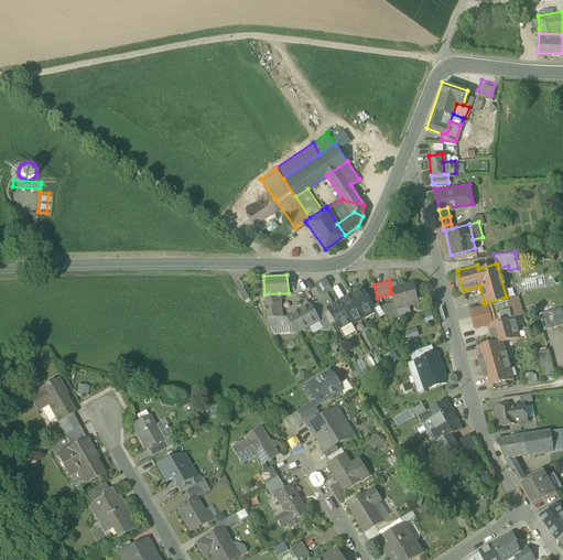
[(391,293),(394,307),(396,307),(405,303),(418,300),(413,280),(390,287),(389,287),(391,293)]
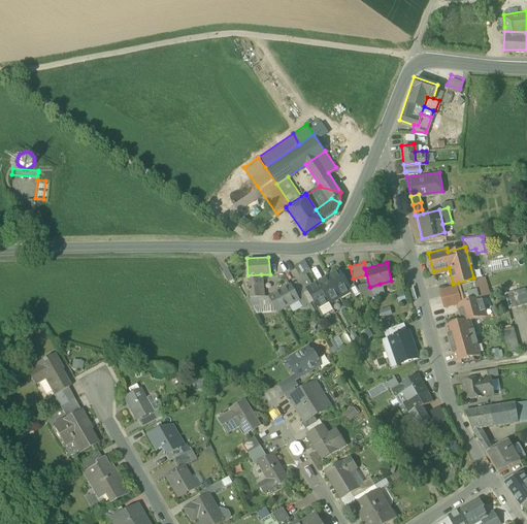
[(354,282),(353,279),(350,266),(350,264),(339,270),(349,285),(354,282)]
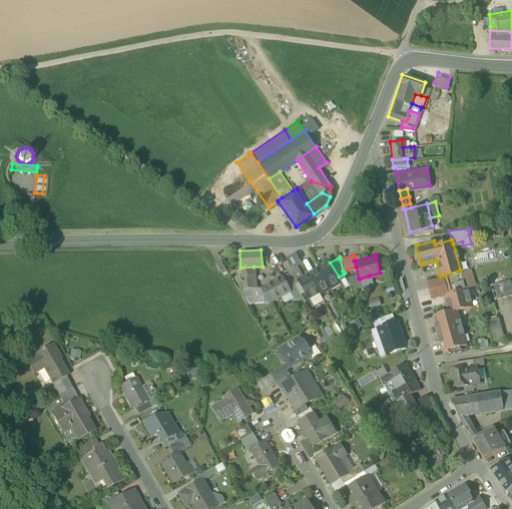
[(215,261),(220,272),(226,269),(220,258),(215,261)]
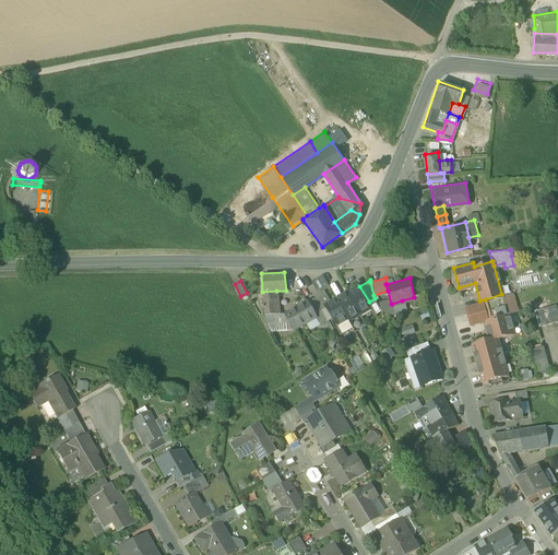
[(357,283),(346,290),(359,313),(371,306),(369,302),(359,286),(357,283)]
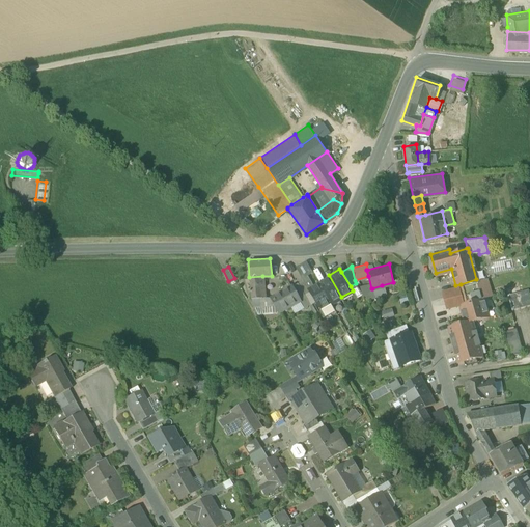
[(302,277),(303,278),(308,287),(313,284),(307,273),(302,277)]
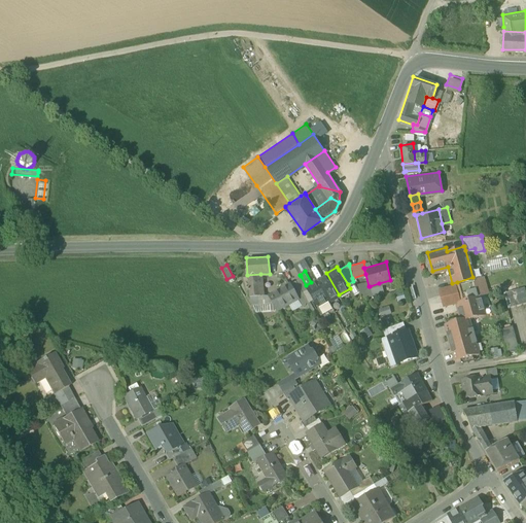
[(326,273),(316,279),(328,301),(339,294),(326,273)]
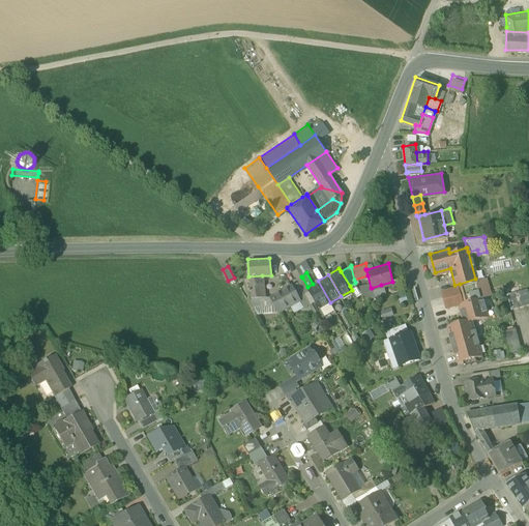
[(251,296),(254,304),(265,303),(262,275),(248,276),(251,296)]
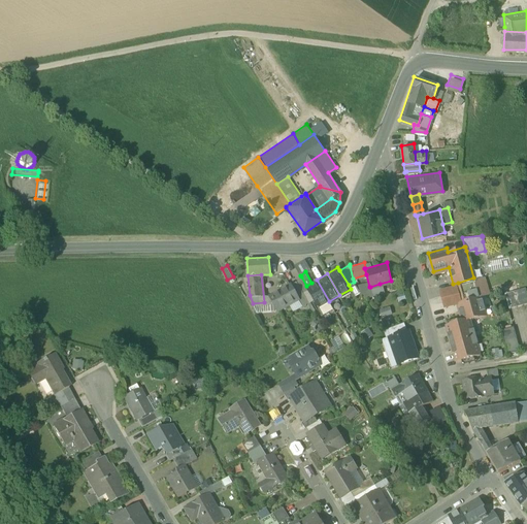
[(479,291),(479,293),(487,291),(483,275),(474,277),(478,291),(479,291)]
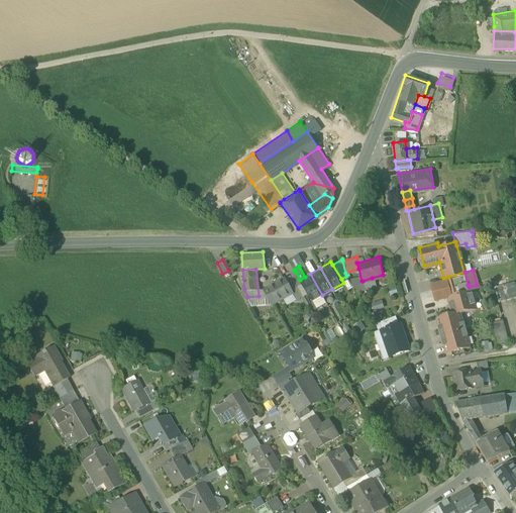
[(295,271),(289,274),(296,286),(301,283),(300,280),(295,271)]
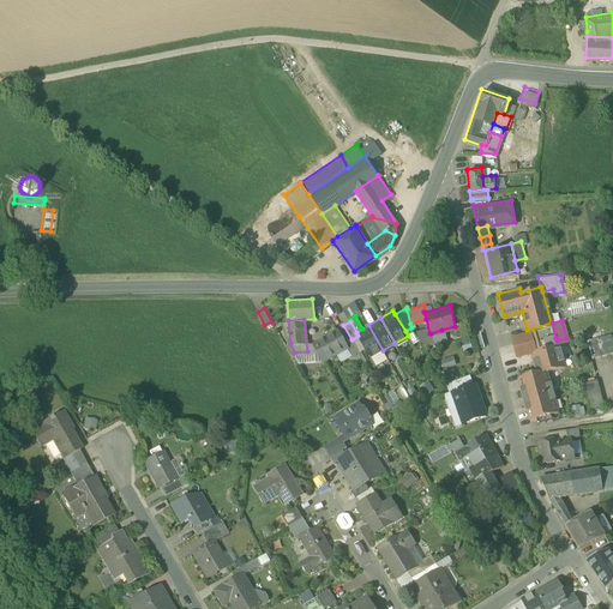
[(533,329),(536,343),(556,338),(552,323),(551,323),(533,329)]
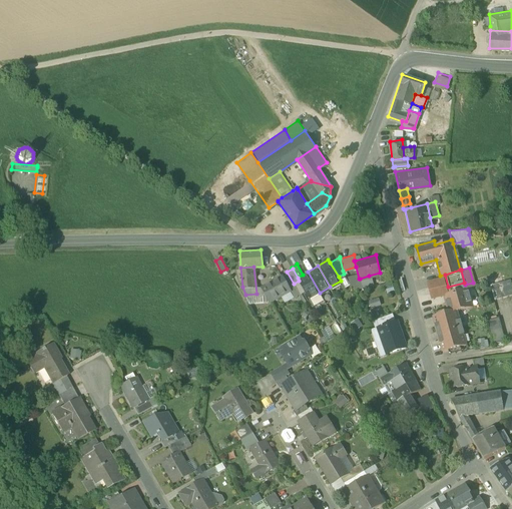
[(299,293),(294,284),(287,272),(281,276),(282,276),(289,289),(293,296),(299,293)]
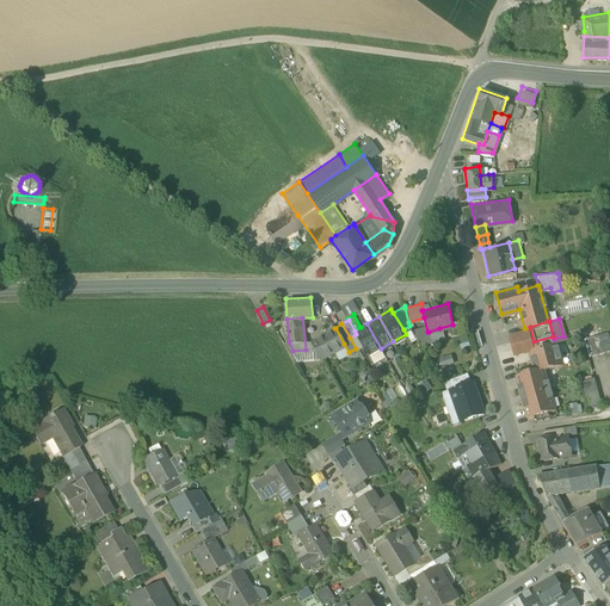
[(369,356),(381,348),(367,323),(361,327),(355,331),(356,334),(369,356)]
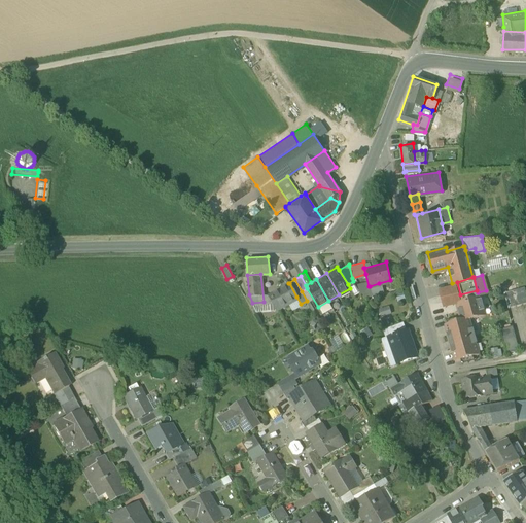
[(457,282),(452,283),(439,286),(445,306),(456,302),(462,301),(460,294),(457,282)]
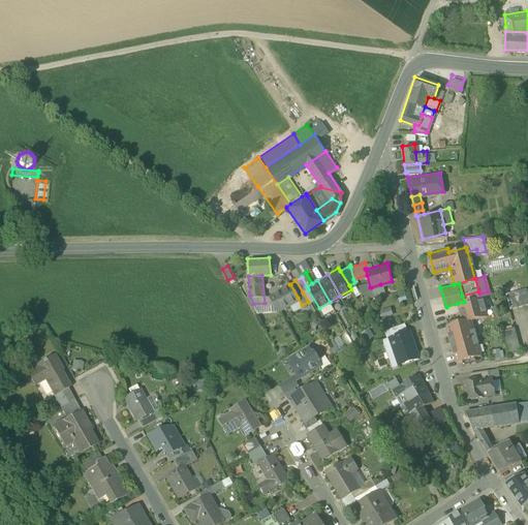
[(270,296),(278,309),(298,298),(290,284),(270,296)]
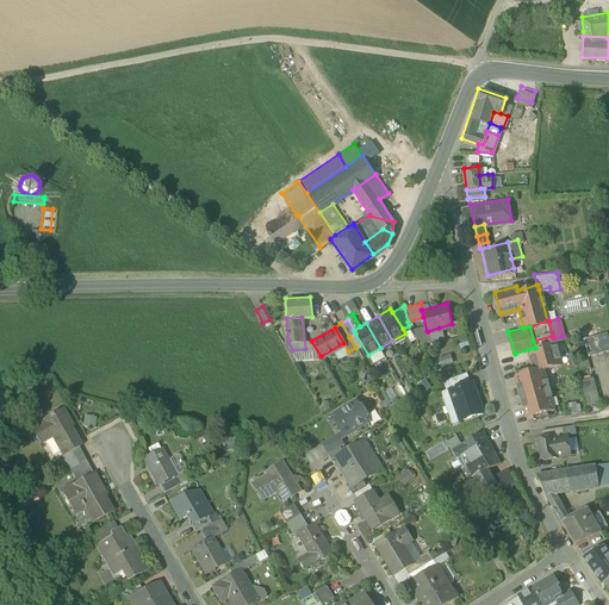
[(441,336),(439,328),(428,331),(429,338),(441,336)]
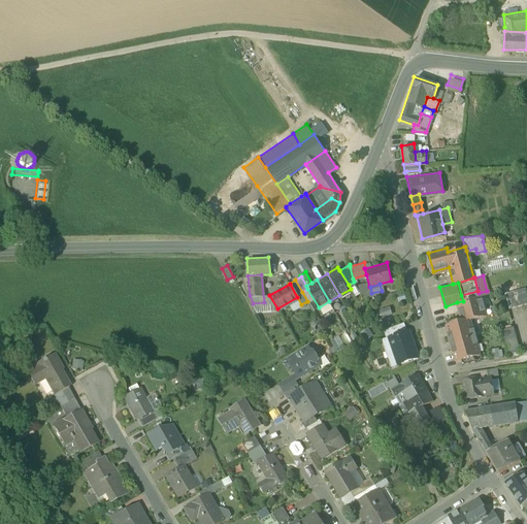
[(503,291),(507,306),(526,301),(526,296),(524,286),(503,291)]
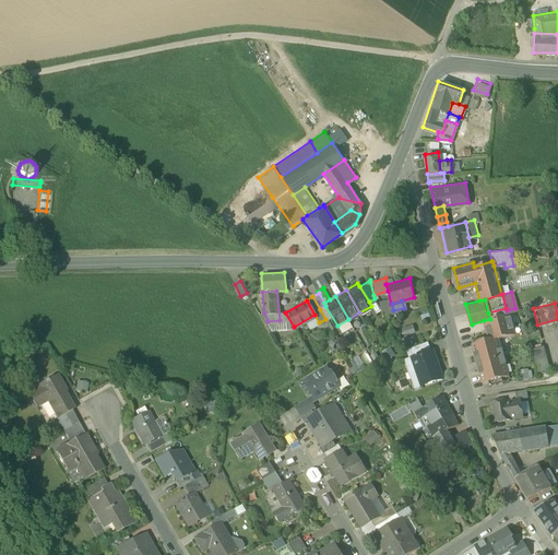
[(507,308),(506,308),(488,313),(490,319),(508,315),(507,310),(507,308)]
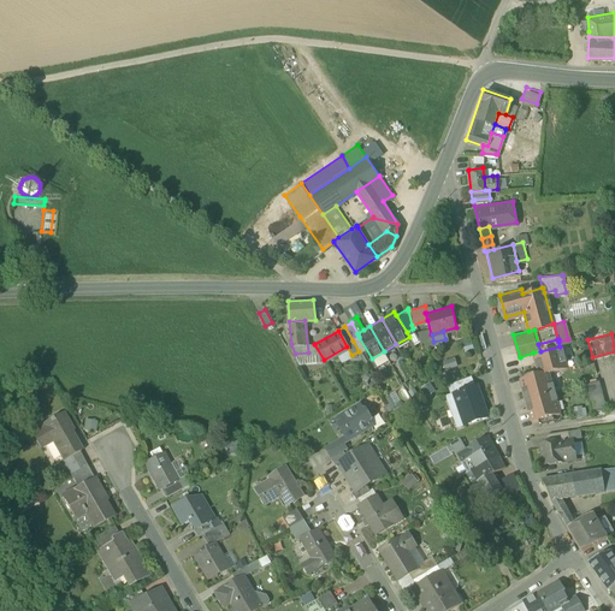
[(533,353),(539,372),(548,369),(566,365),(560,346),(540,351),(533,353)]
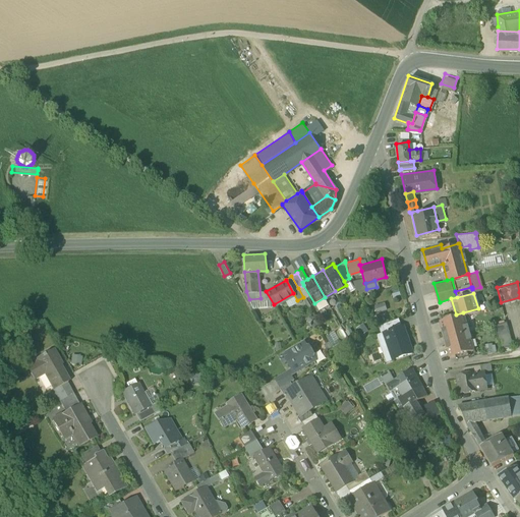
[(266,297),(261,298),(249,299),(251,306),(267,304),(266,297)]
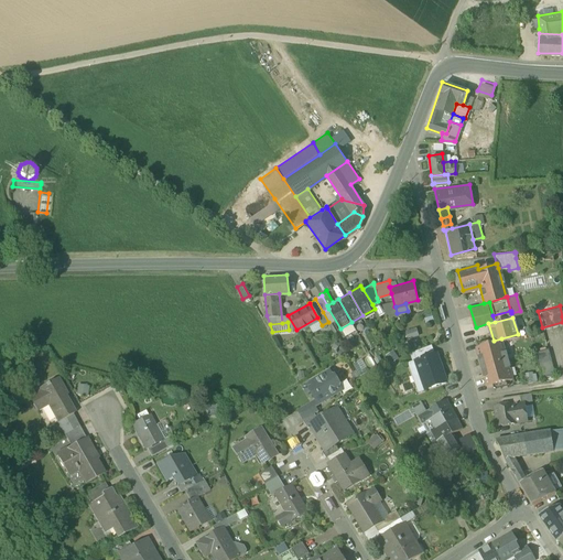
[(417,325),(405,327),(407,335),(418,333),(417,325)]
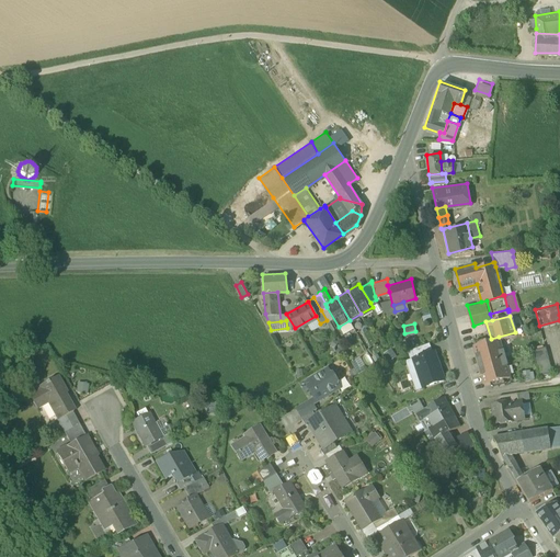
[(509,375),(499,337),(491,339),(473,343),(483,382),(509,375)]
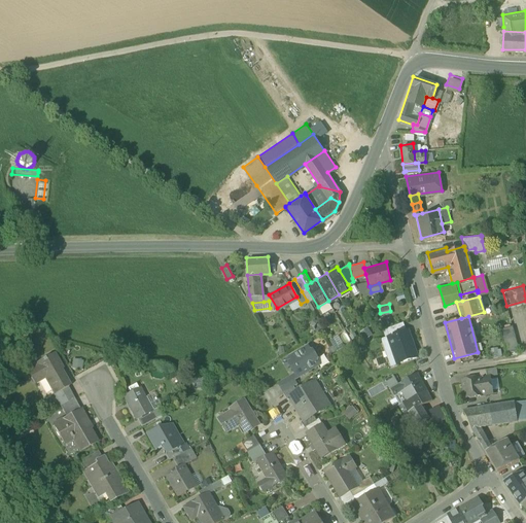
[(385,326),(388,335),(406,329),(402,320),(385,326)]
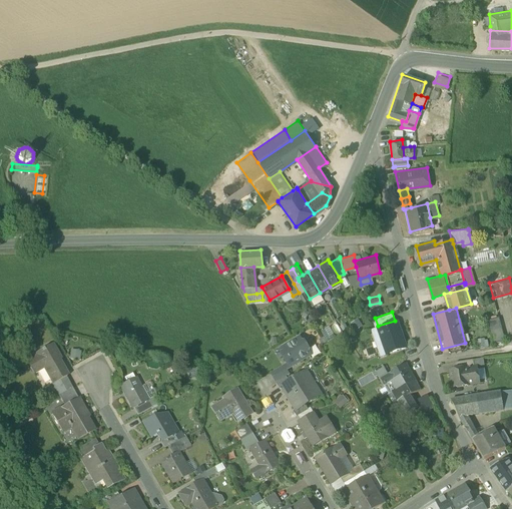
[(486,319),(492,342),(504,339),(498,315),(486,319)]
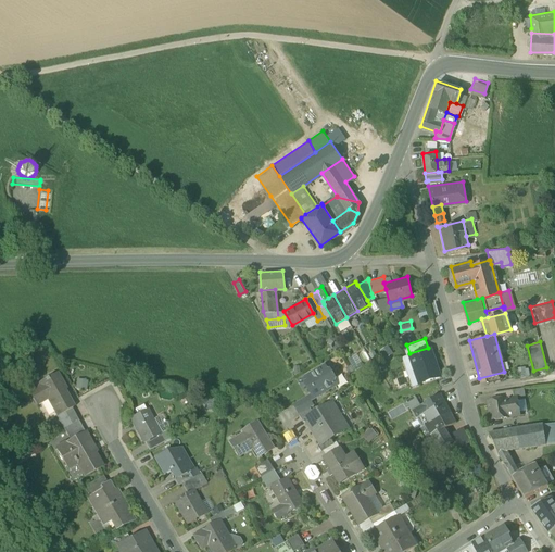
[(410,375),(412,383),(418,380),(418,381),(439,374),(429,347),(428,348),(410,353),(410,354),(403,356),(406,364),(412,362),(415,373),(410,375)]
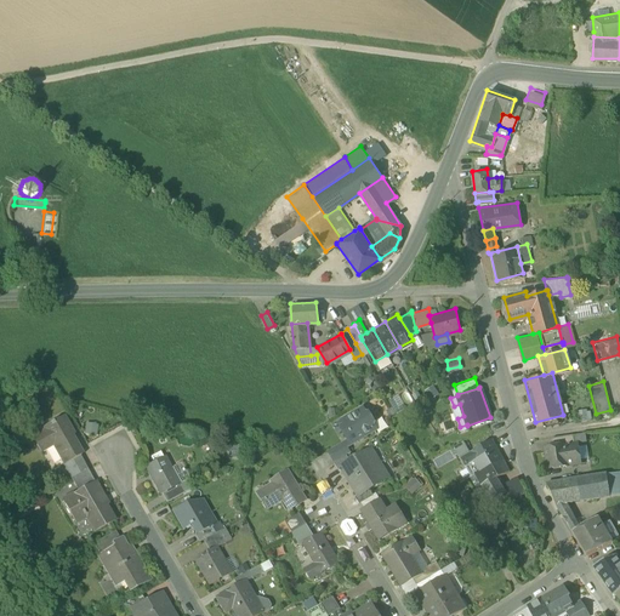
[(350,440),(350,441),(375,427),(370,420),(374,418),(369,410),(367,412),(362,406),(341,418),(345,423),(340,426),(347,437),(350,440)]
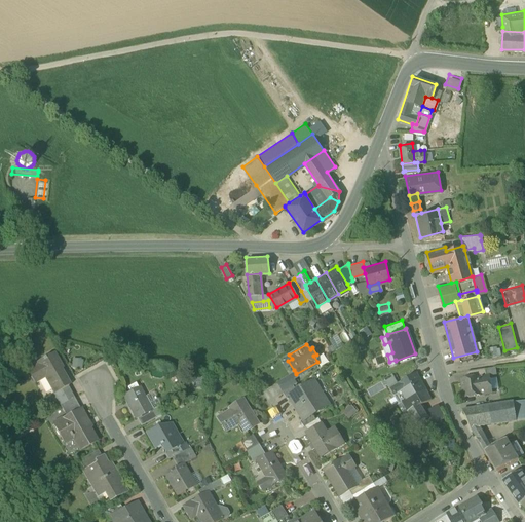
[(488,345),(489,355),(500,353),(499,346),(496,346),(496,344),(488,345)]
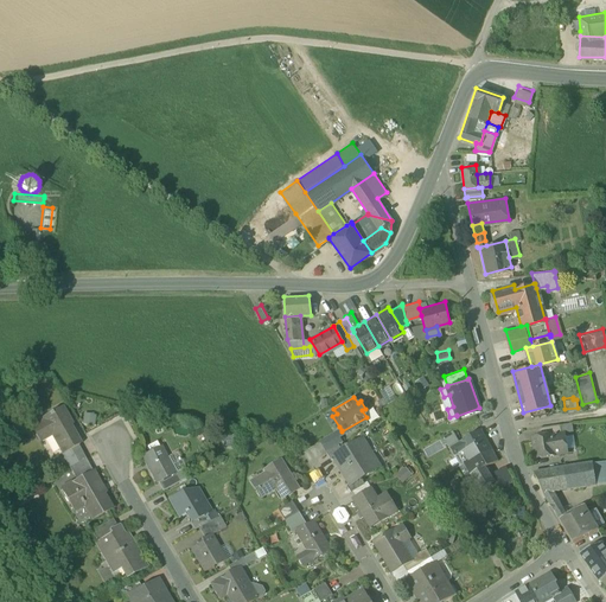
[(50,434),(61,453),(77,443),(78,443),(65,420),(69,417),(62,404),(40,416),(42,418),(30,424),(39,441),(50,434)]
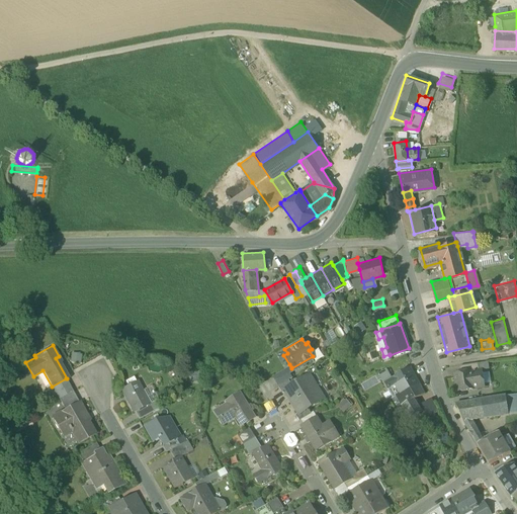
[(71,350),(69,358),(78,360),(80,352),(71,350)]
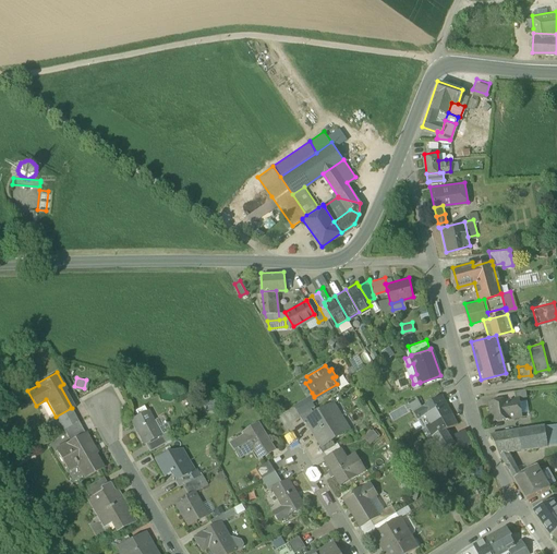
[(516,397),(517,397),(518,399),(525,398),(527,397),(524,387),(513,388),(516,397)]
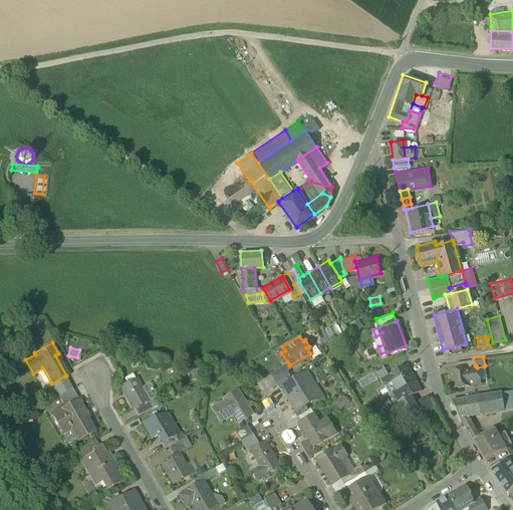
[(456,360),(457,368),(475,365),(473,357),(456,360)]
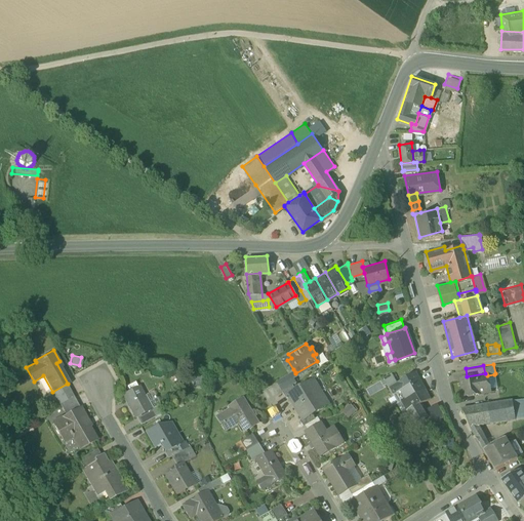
[(295,372),(293,369),(276,379),(278,383),(291,374),(295,372)]
